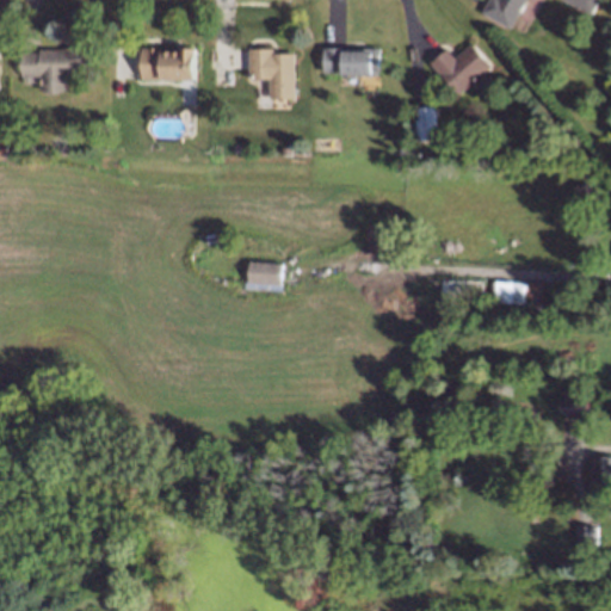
[(480,19),(489,0),(524,0),(507,34),(480,19)]
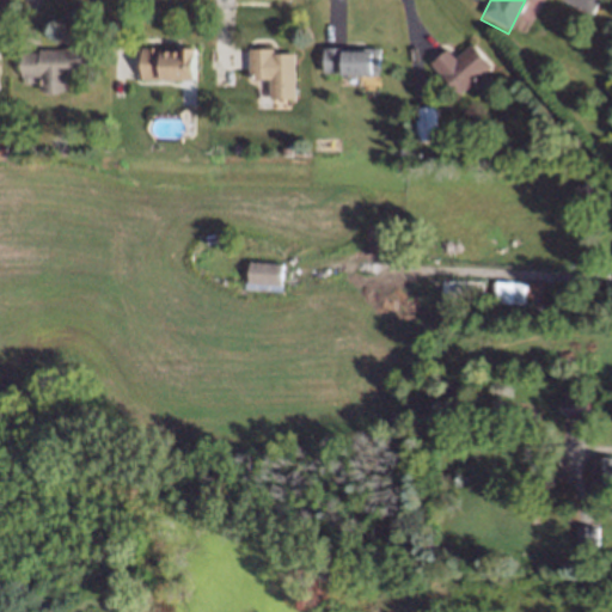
[(586,18),(557,4),(558,0),(592,0),(594,1),(586,18)]
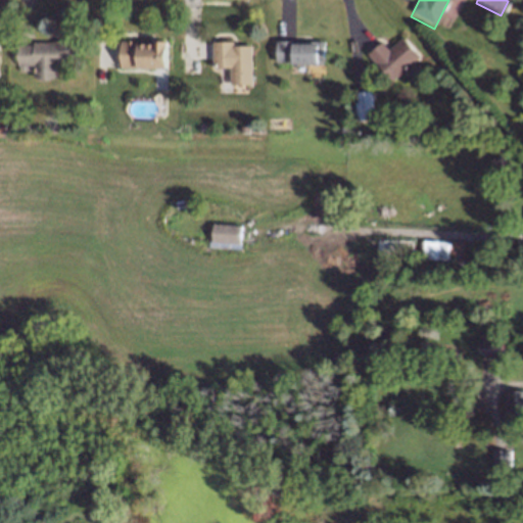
[(73,56),(17,56),(17,39),(50,39),(49,34),(73,34),(73,56)]
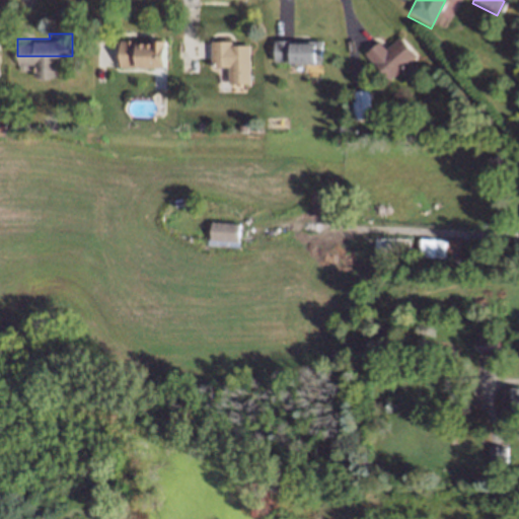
[(118,62),(118,33),(160,34),(160,60),(136,60),(136,63),(118,62)]
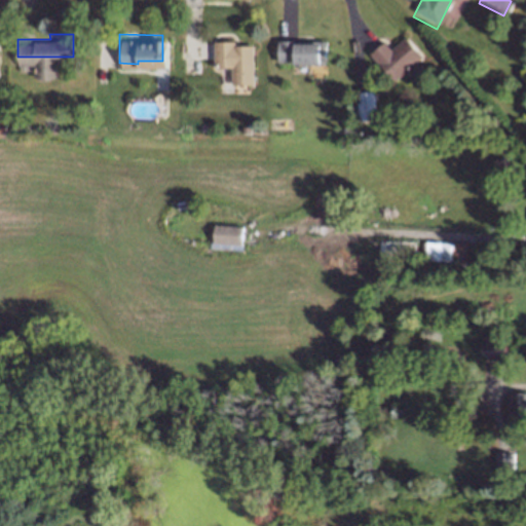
[(214,58),(213,35),(246,34),(248,77),(226,78),(225,59),(214,58)]
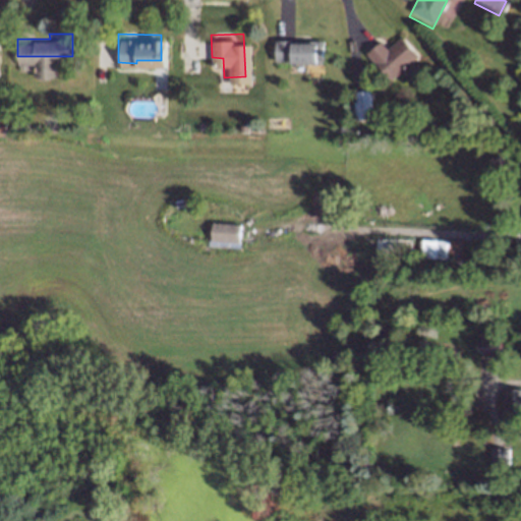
[(276,66),(277,43),(320,44),(319,67),(276,66)]
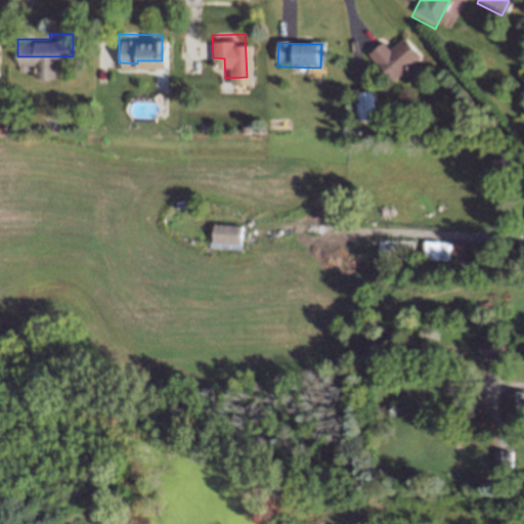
[(418,63),(390,85),(366,60),(379,49),(386,56),(399,44),(418,63)]
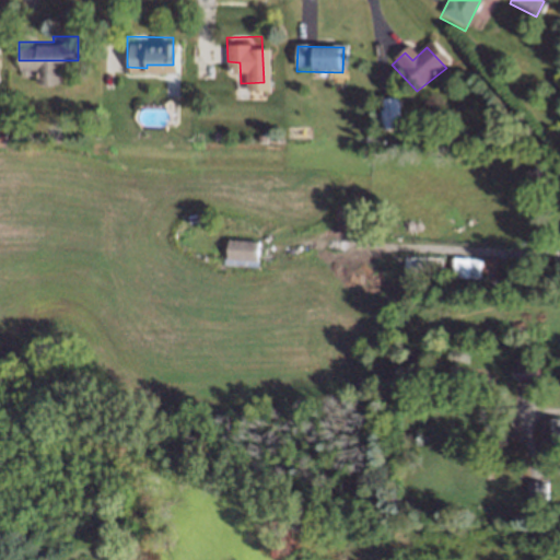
[(378,94),(398,93),(400,123),(381,125),(378,94)]
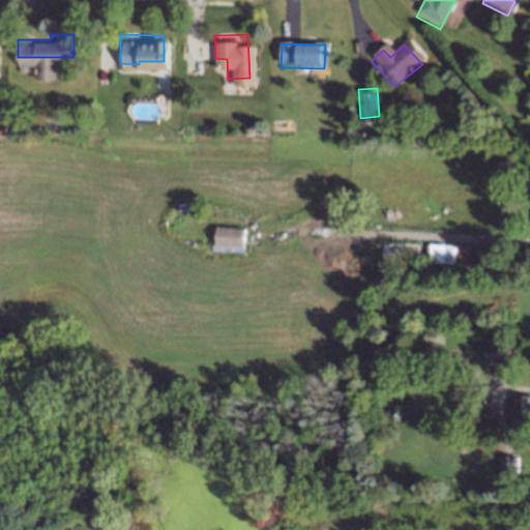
[(211,246),(213,228),(242,231),(241,249),(211,246)]
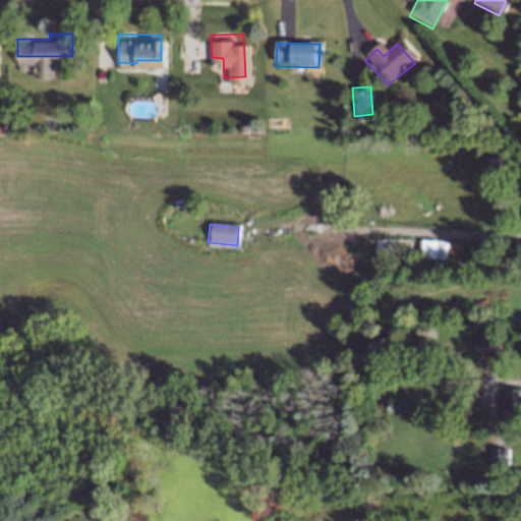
[(359,233),(369,234),(368,248),(357,246),(359,233)]
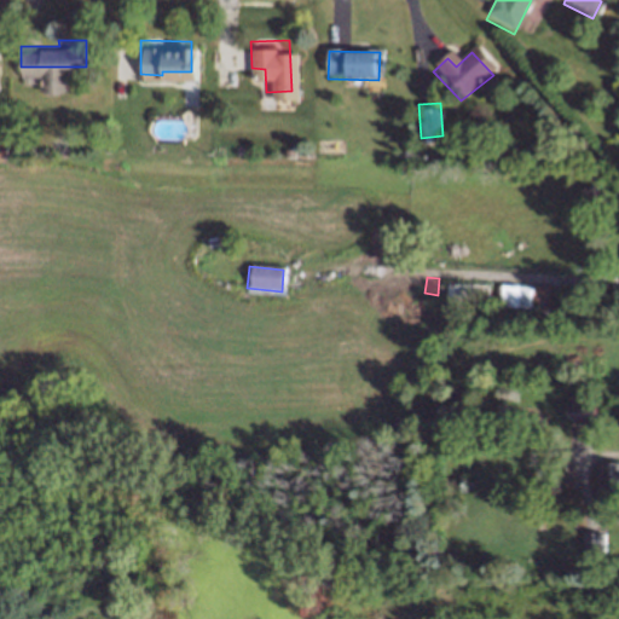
[(499,306),(530,307),(531,285),(501,284),(499,306)]
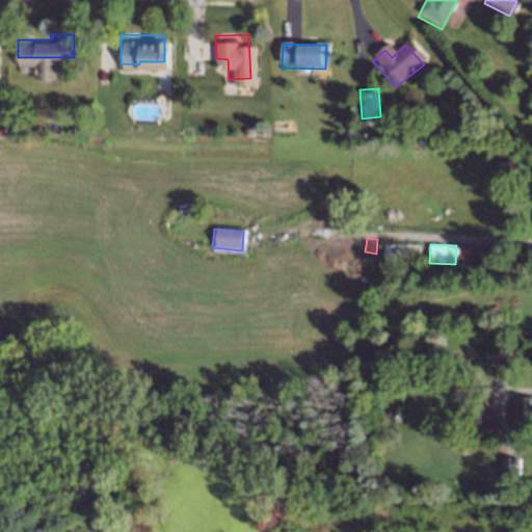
[(513,399),(531,400),(531,406),(531,434),(517,433),(517,423),(512,422),(513,399)]
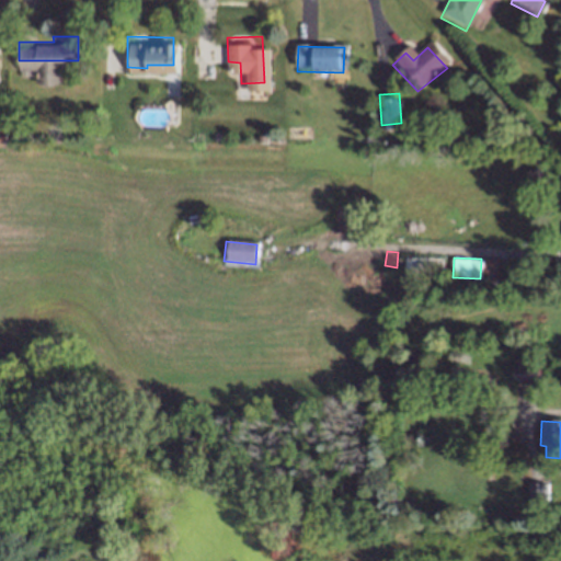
[(415,425),(419,426),(422,430),(422,434),(421,438),(418,441),(412,441),(408,436),(407,433),(409,427),(411,426),(415,425)]
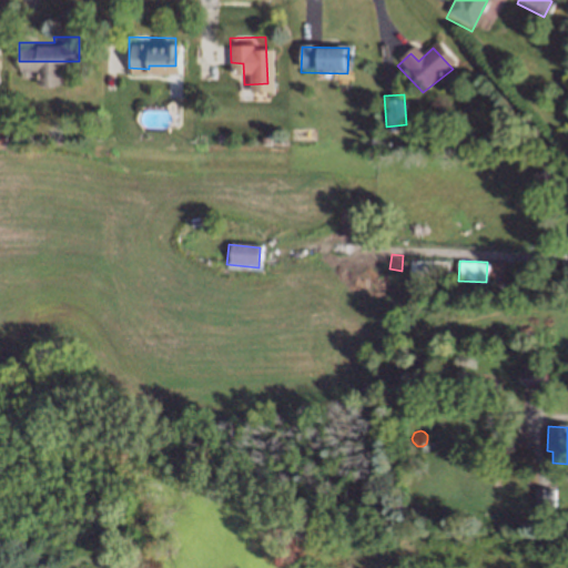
[(529,504),(529,482),(548,482),(548,505),(529,504)]
